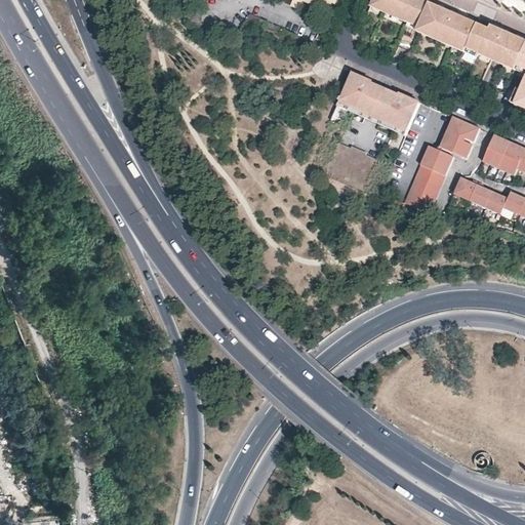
[(291,0),(290,5),(304,11),(309,0),(314,0),(320,3),(330,7),(333,3),(337,5),(338,0),(291,0)]
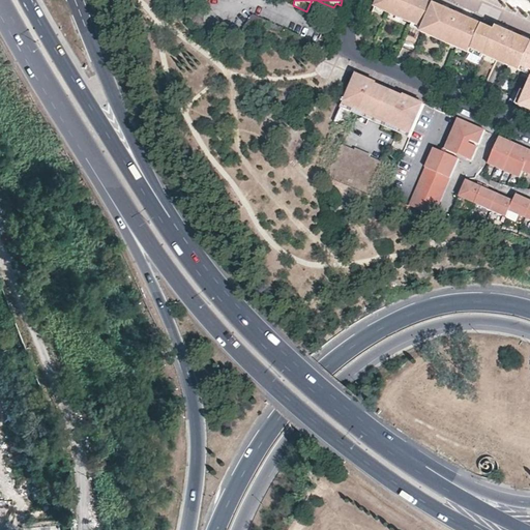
[(529,39),(507,29),(498,25),(496,29),(467,17),(430,0),(377,0),(377,1),(400,11),(398,16),(412,22),(436,33),(434,36),(470,53),(472,49),(483,54),(509,65),(510,61),(523,66),(529,69),(529,81),(527,90),(521,105),(529,108),(529,39)]
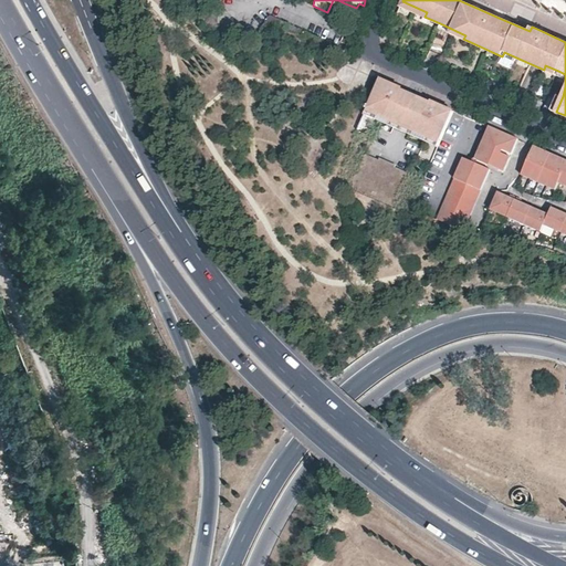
[(427,12),(402,1),(400,7),(425,17),(427,12)]
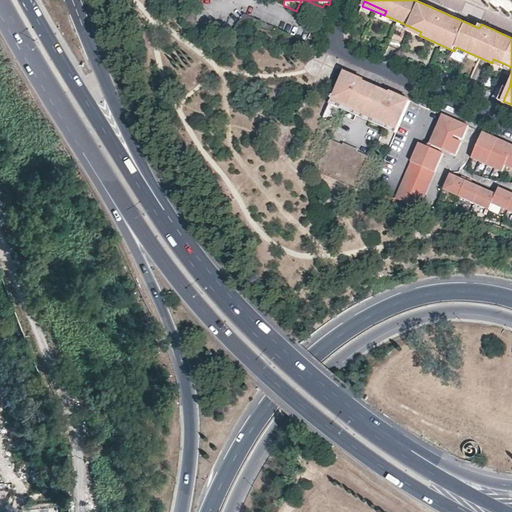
[(321,11),(322,7),(312,3),(310,6),(321,11)]
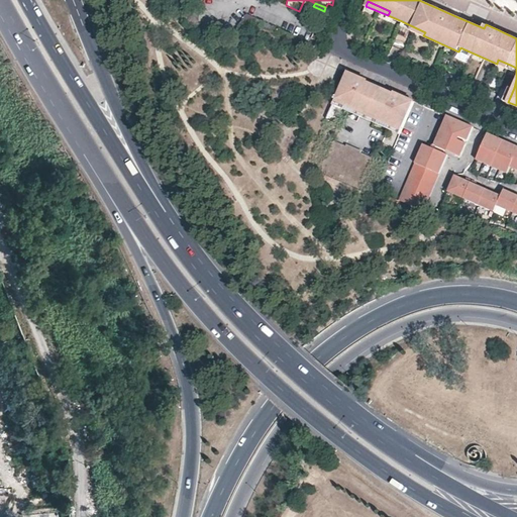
[(400,25),(423,35),(425,32),(402,21),(400,25)]
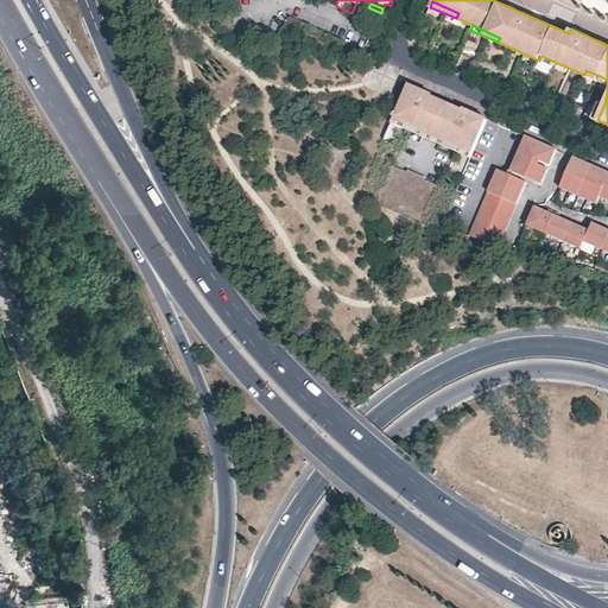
[(553,67),(555,62),(542,56),(539,61),(553,67)]
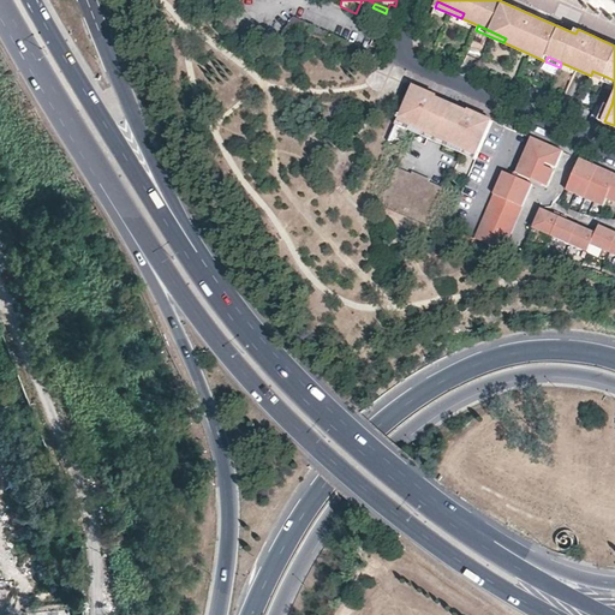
[(604,82),(607,77),(592,71),(591,76),(604,82)]
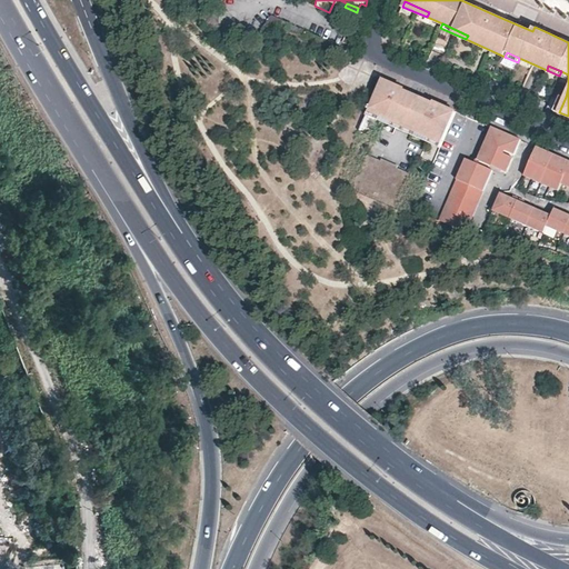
[(397,86),(381,79),(365,115),(367,115),(396,127),(402,130),(403,131),(403,130),(410,133),(411,133),(439,146),(438,147),(440,147),(456,111),(440,105),(440,107),(437,106),(438,103),(432,101),(432,103),(426,100),(426,99),(419,97),(410,92),(410,93),(403,90),(405,89),(399,87),(398,88),(396,87),(397,86)]
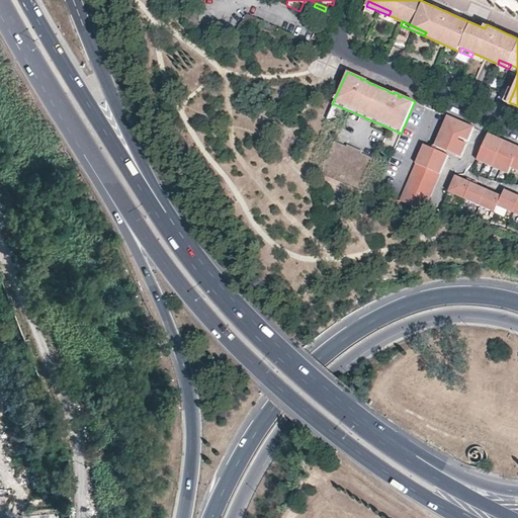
[(504,100),(509,102),(515,88),(510,86),(504,100)]
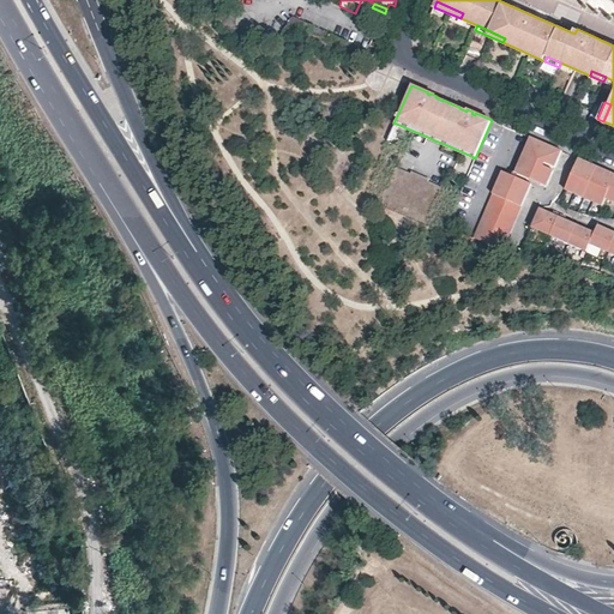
[(543,142),(529,134),(513,170),(525,175),(546,184),(552,168),(541,163),(536,162),(537,158),(542,160),(554,166),(561,149),(543,142)]
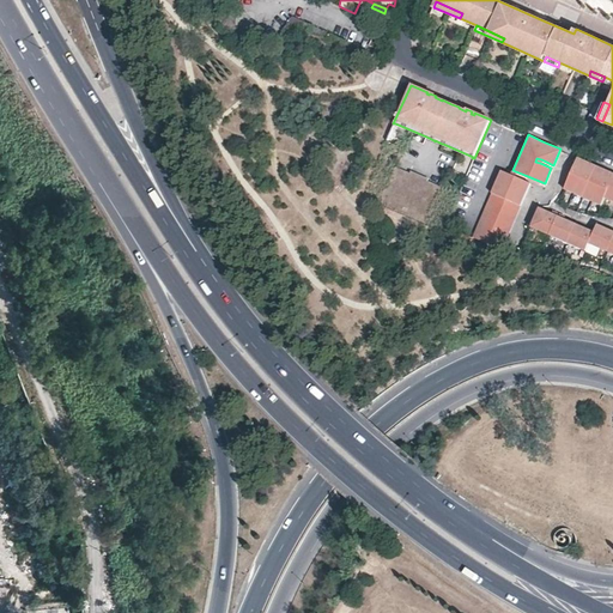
[(612,171),(587,161),(576,156),(563,187),(601,204),(605,196),(612,200),(612,171)]
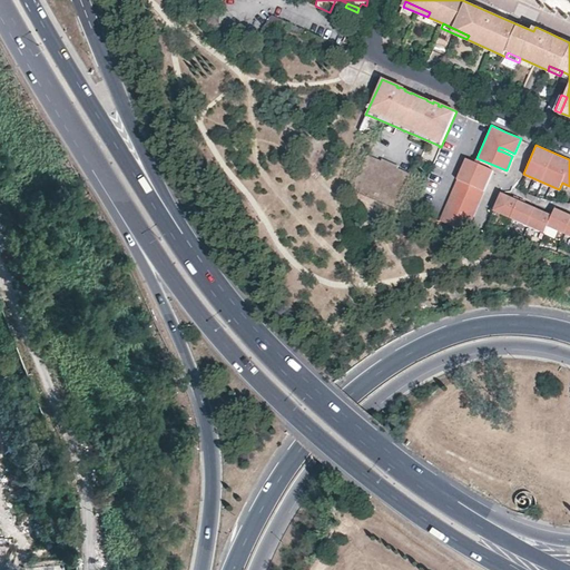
[(411,174),(366,154),(351,188),(395,208),(411,174)]
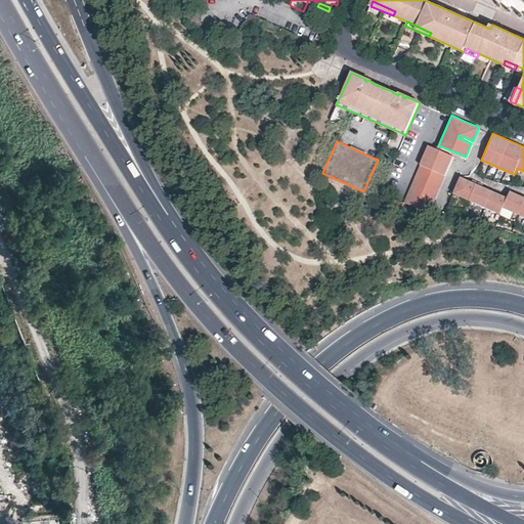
[(446,154),(435,147),(427,144),(402,201),(427,212),(451,156),(446,154)]
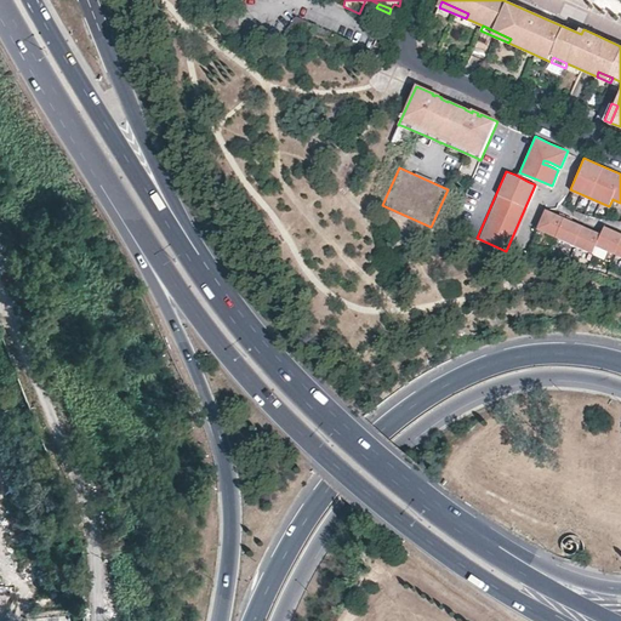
[(529,182),(531,177),(519,172),(517,171),(516,175),(529,182)]
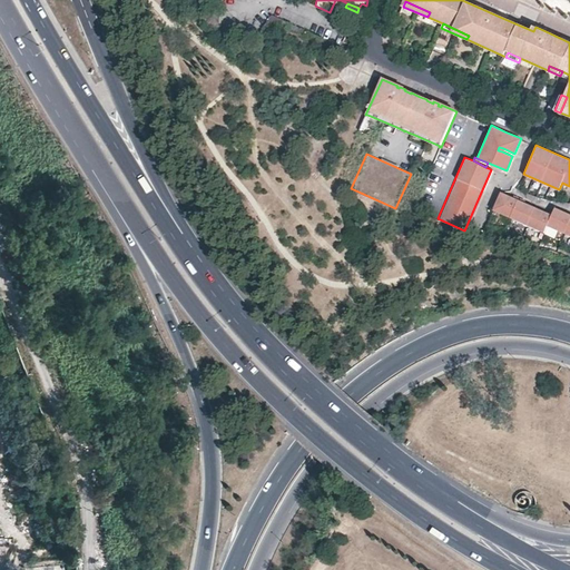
[(569,212),(564,209),(557,206),(553,212),(543,207),(527,200),(510,193),(502,188),(493,207),(544,231),(548,225),(569,234),(569,212)]
